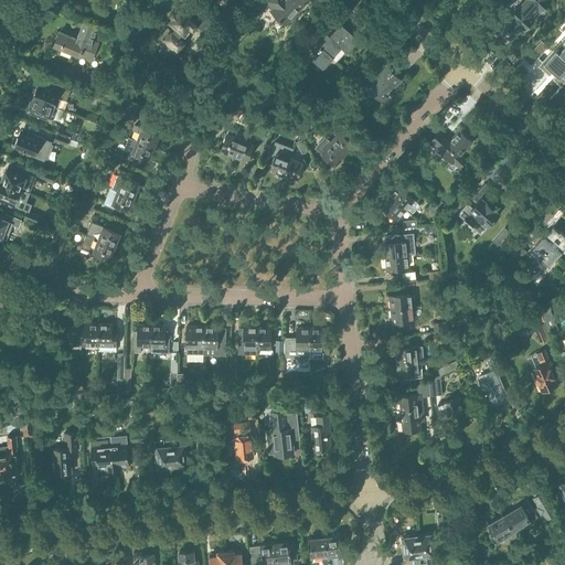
[(219,0),(217,2),(224,9),(226,7),(233,0),(219,0)]
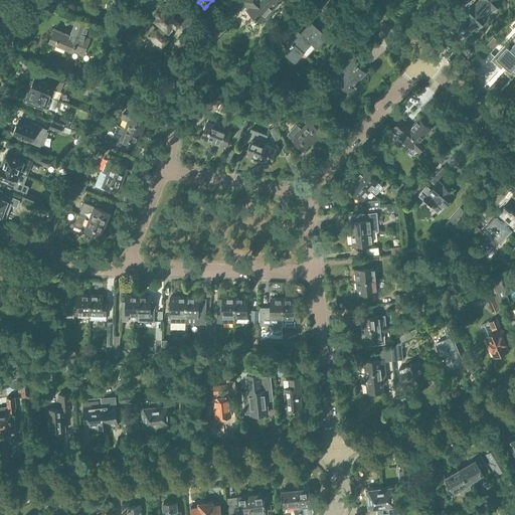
[(244,5),(246,8),(245,9),(261,23),(281,0),(242,0),(240,3),(236,0),(227,0),(221,7),(233,17),(244,5)]
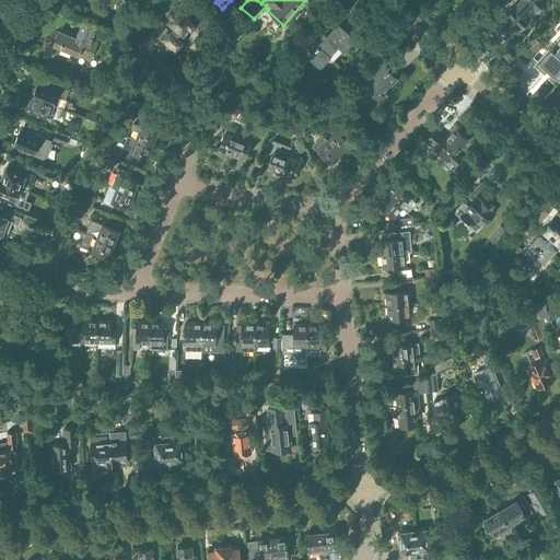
[(509,16),(500,26),(503,30),(502,31),(504,32),(505,32),(509,35),(517,25),(521,27),(528,19),(526,16),(534,8),(537,10),(545,1),(544,0),(523,0),(516,8),(514,6),(506,14),(509,16)]
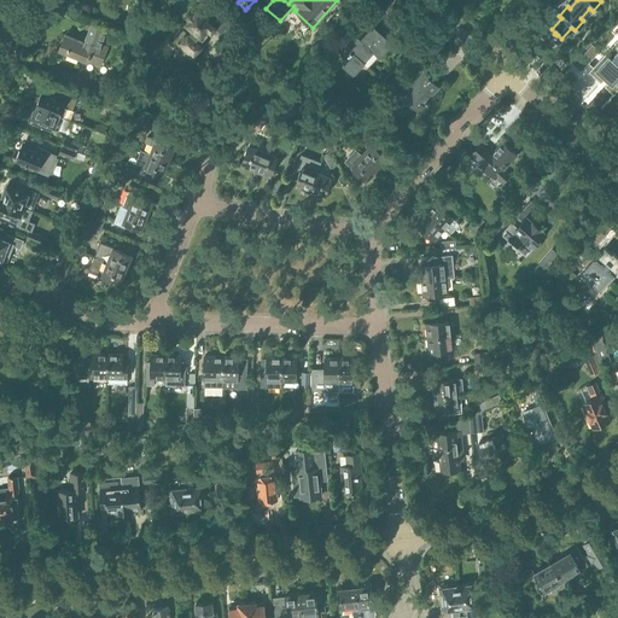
[(188,35),(180,44),(193,56),(202,46),(197,42),(199,39),(200,40),(210,29),(213,31),(215,29),(221,34),(232,23),(225,17),(216,9),(216,10),(207,3),(204,5),(202,7),(199,11),(198,10),(193,15),(191,13),(190,13),(188,15),(188,17),(190,19),(186,24),(194,31),(191,36),(188,35)]
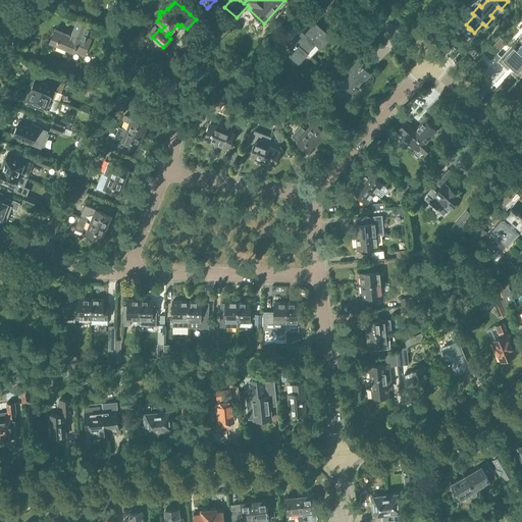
[(86,37),(90,25),(77,21),(71,36),(55,30),(50,42),(86,56),(92,39),(86,37)]
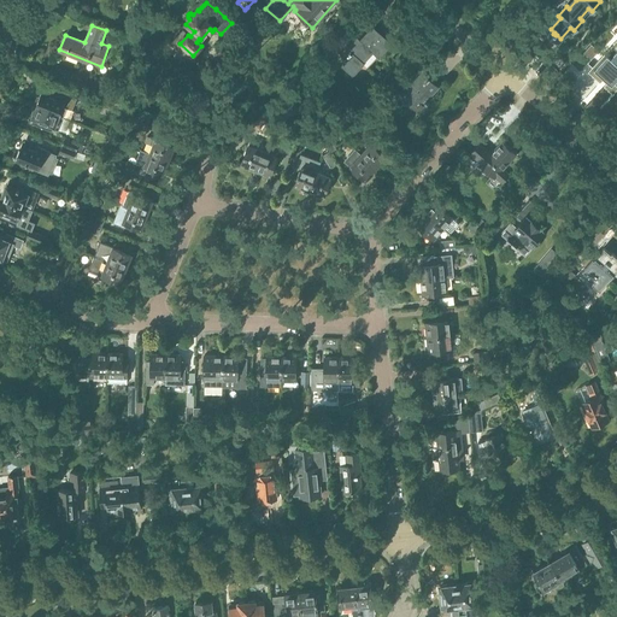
[(340,56),(344,58),(339,63),(353,76),(359,70),(363,75),(391,43),(372,27),(358,43),(354,40),(340,56)]
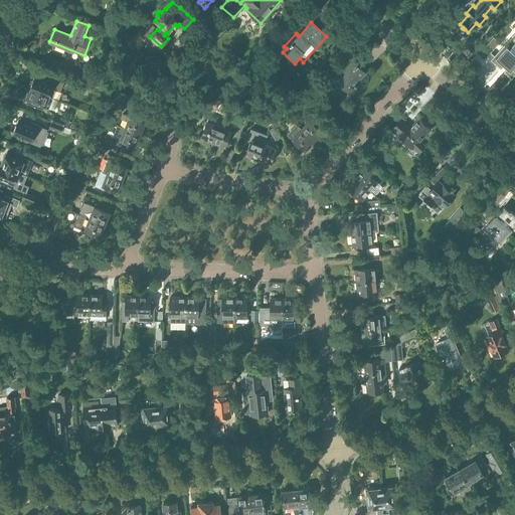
[(514,32),(495,55),(491,59),(501,69),(505,65),(508,67),(504,71),(511,78),(514,73),(514,32)]
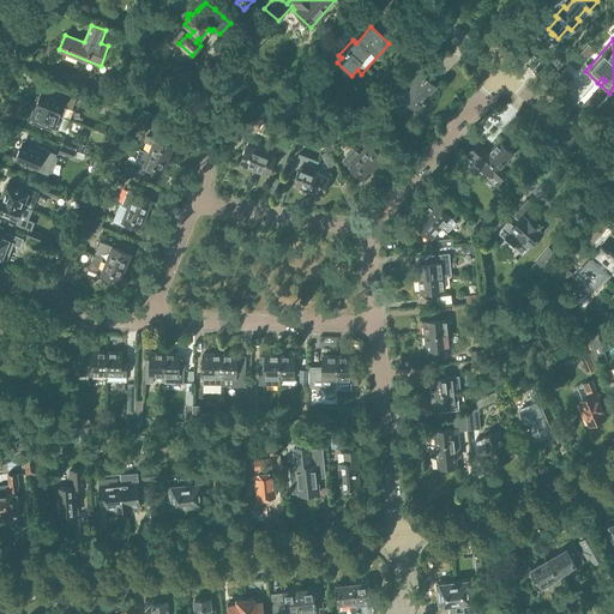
[(589,43),(578,55),(585,62),(596,50),(589,43)]
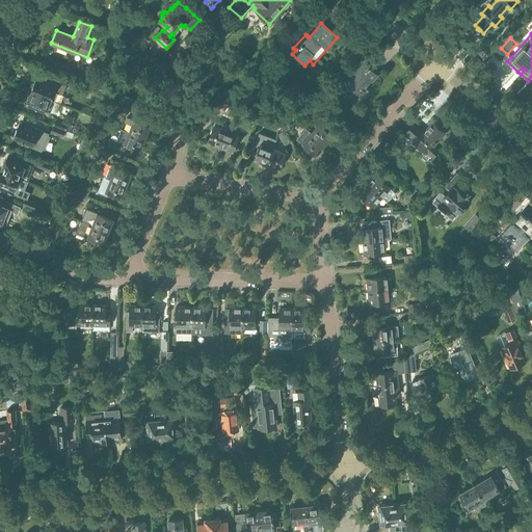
[(185,67),(177,60),(166,73),(175,79),(185,67)]
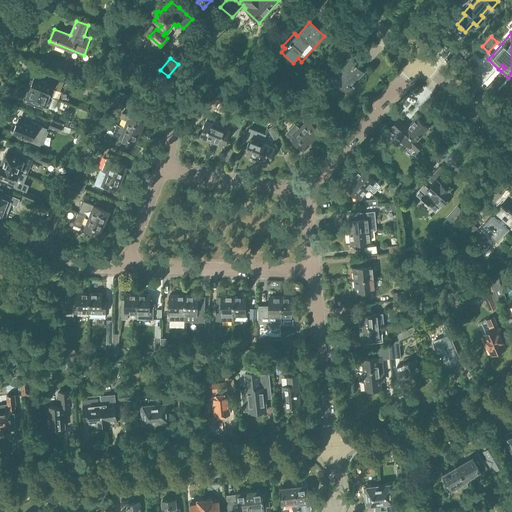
[(364,71),(351,59),(333,79),(349,93),(355,86),(354,85),(355,84),(353,83),(364,71)]
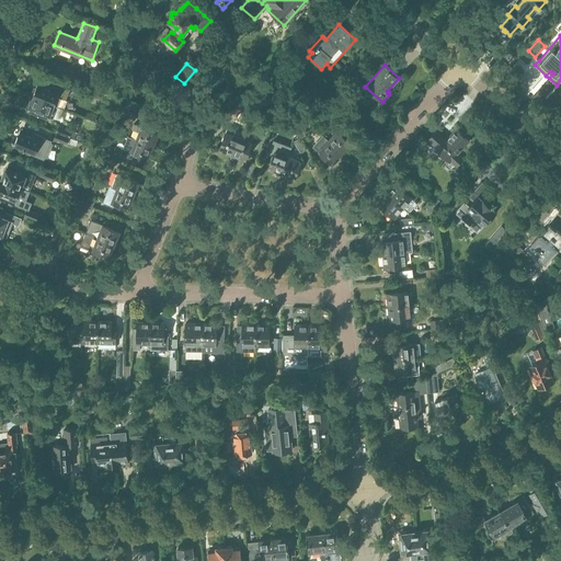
[(33,96),(34,96),(58,106),(61,98),(65,99),(69,90),(54,83),(52,88),(38,83),(33,96)]
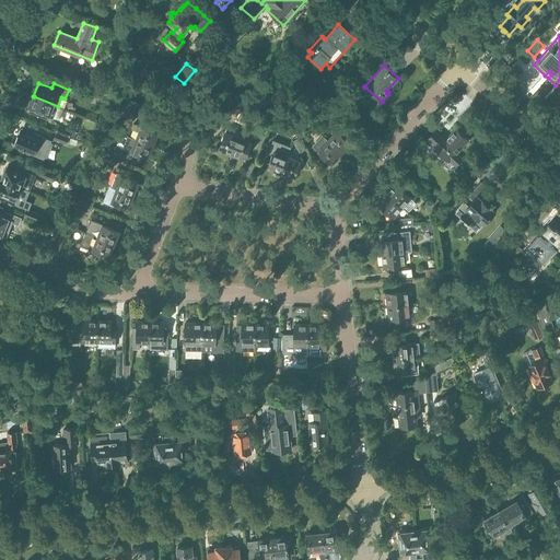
[(88,91),(76,85),(72,92),(85,97),(88,91)]
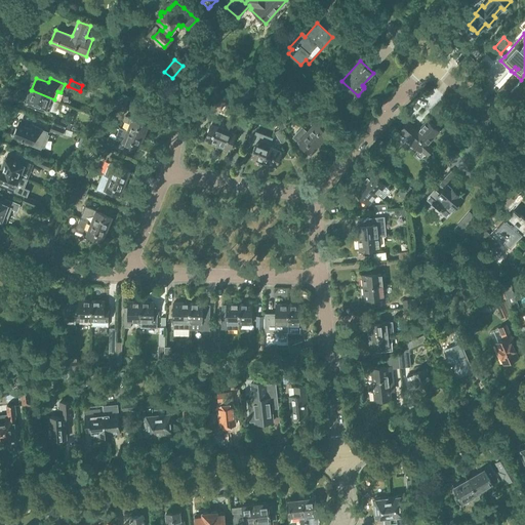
[(97,81),(94,89),(107,93),(110,86),(97,81)]
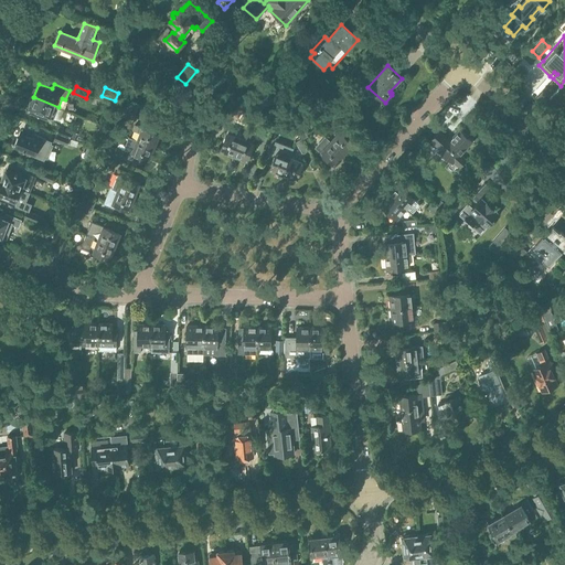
[(30,110),(50,118),(50,117),(53,119),(59,107),(34,97),(30,110)]
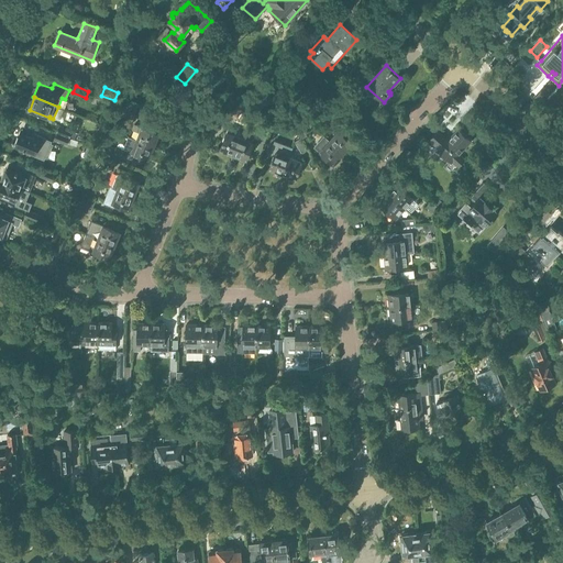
[(241,102),(232,112),(238,118),(246,107),(241,102)]
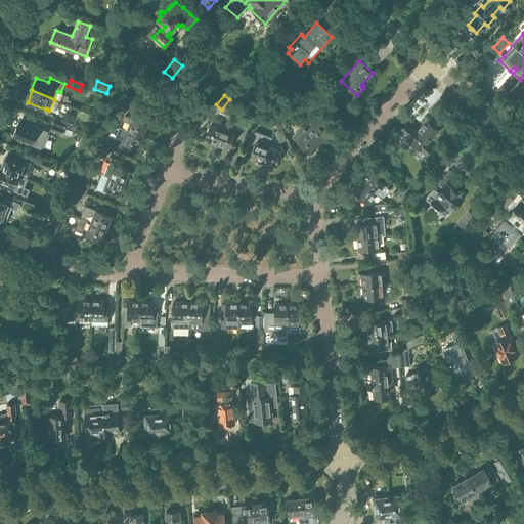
[(134,112),(136,105),(121,100),(119,105),(134,112)]
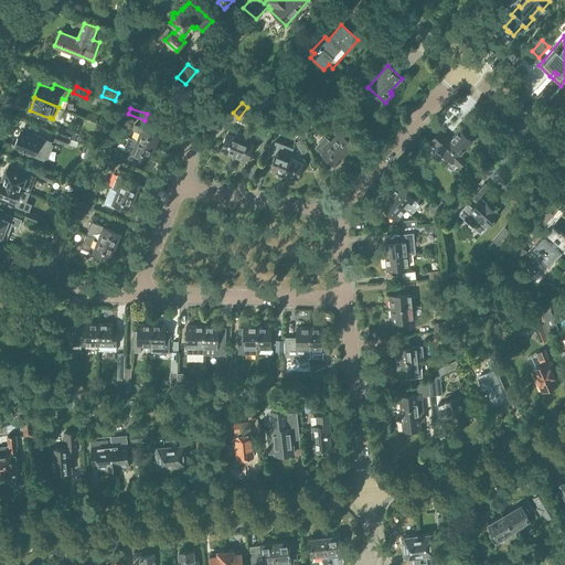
[(332,121),(337,116),(327,108),(322,113),(332,121)]
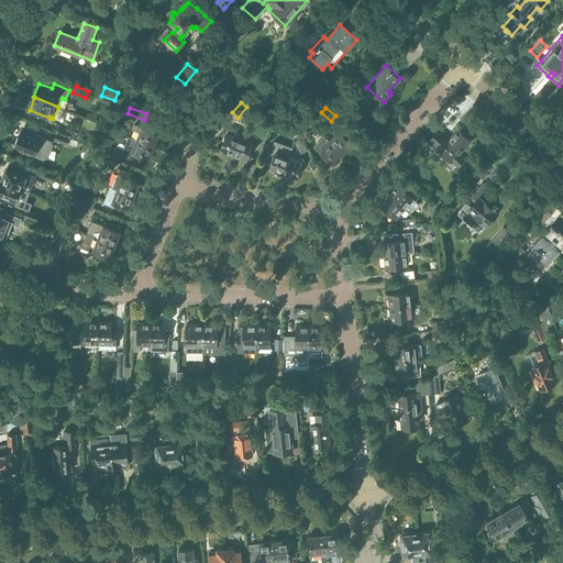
[(283,118),(271,113),(265,125),(278,131),(283,118)]
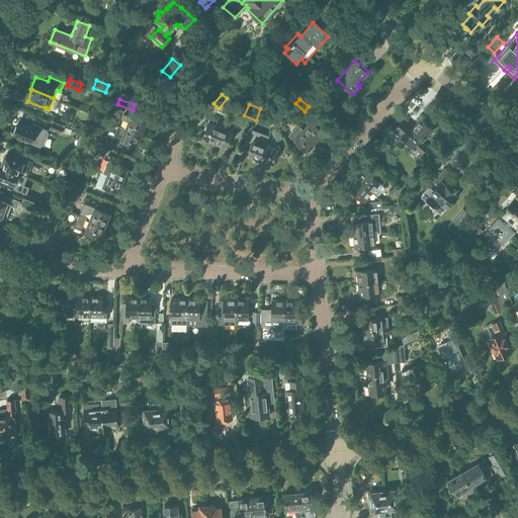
[(121,119),(127,121),(125,128),(142,135),(147,122),(124,114),(121,119)]
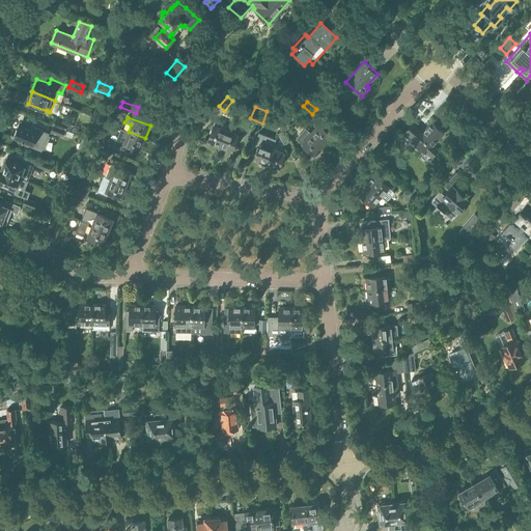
[(278,120),(283,131),(284,131),(284,132),(290,129),(283,117),(278,120)]
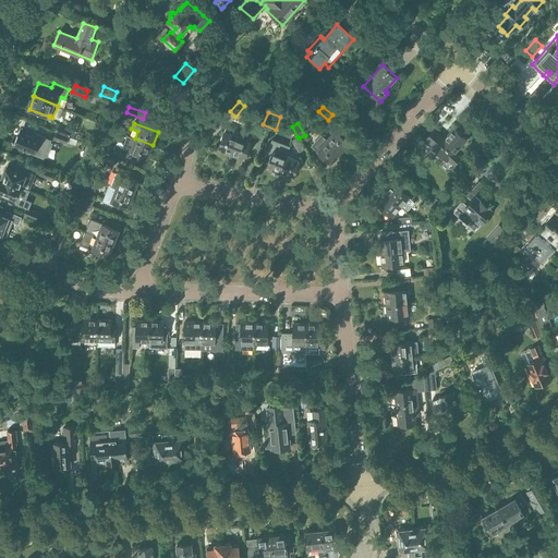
[(57,132),(69,136),(71,130),(59,125),(57,132)]
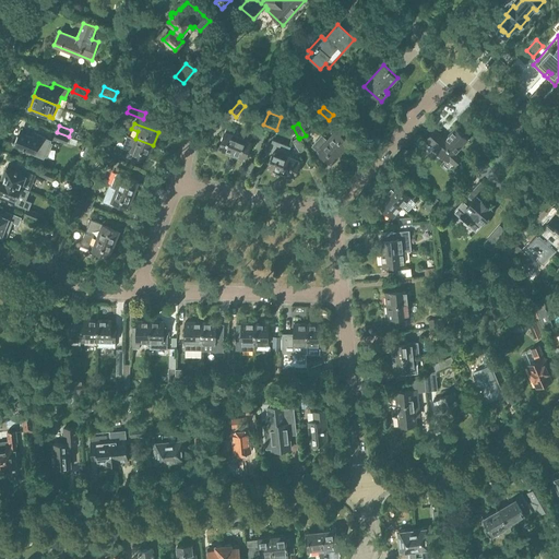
[(226,129),(226,131),(218,149),(233,154),(239,135),(232,132),(232,131),(226,129)]
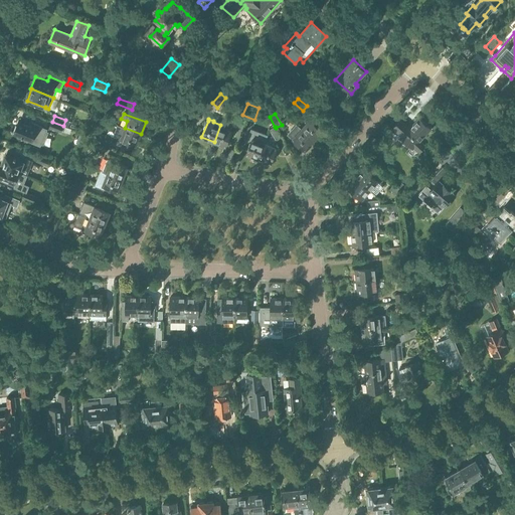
[(323,131),(309,119),(301,128),(315,140),(323,131)]
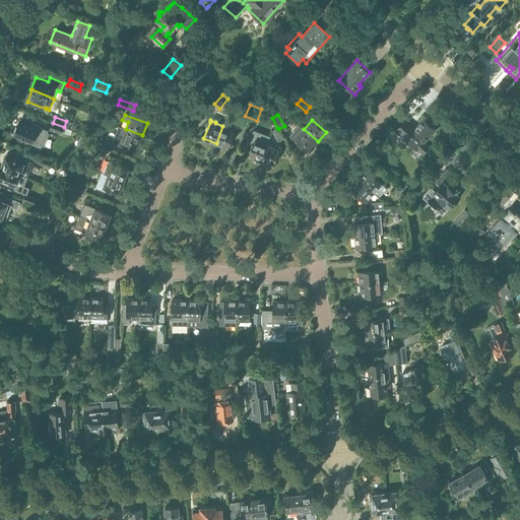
[(405,138),(416,149),(416,148),(424,154),(430,147),(424,142),(434,130),(423,120),(414,129),(405,121),(397,130),(406,137),(405,138)]
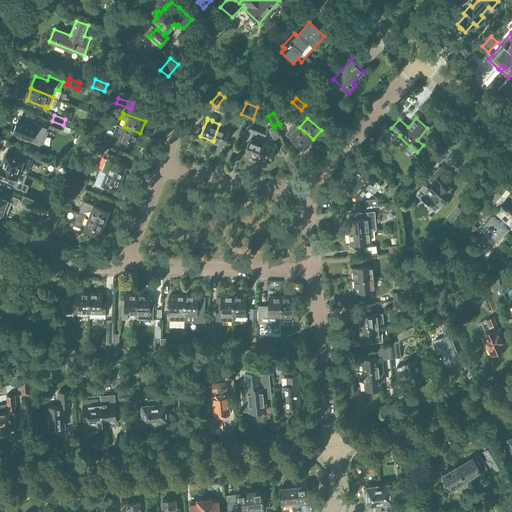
[(14,132),(33,140),(32,142),(41,145),(41,143),(43,144),(49,131),(47,130),(48,128),(42,126),(42,125),(37,123),(32,121),(30,124),(20,120),(14,132)]
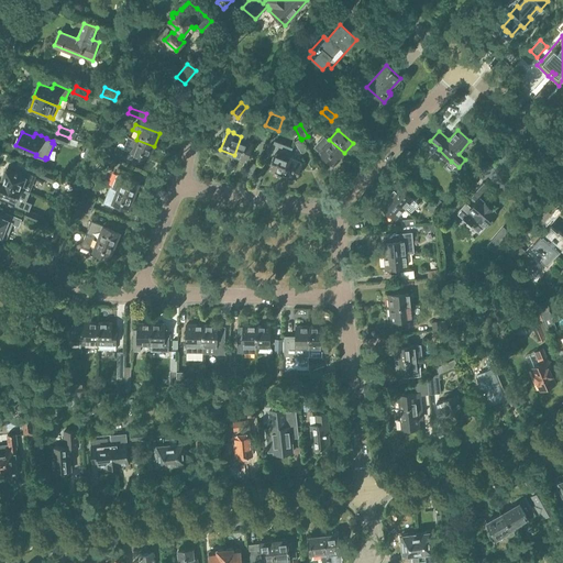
[(69,138),(57,133),(54,140),(67,145),(69,138)]
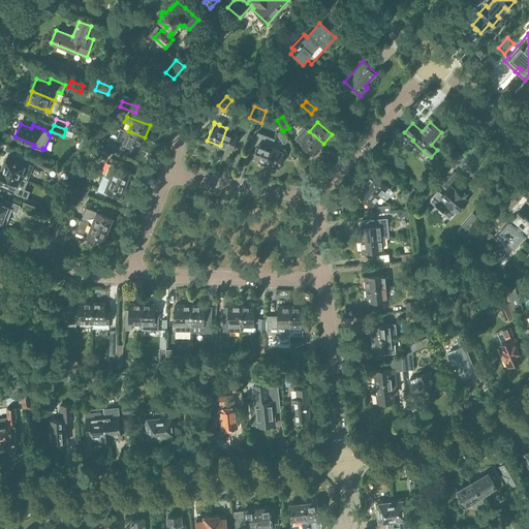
[(323,144),(309,131),(304,127),(296,137),(314,154),(323,144)]
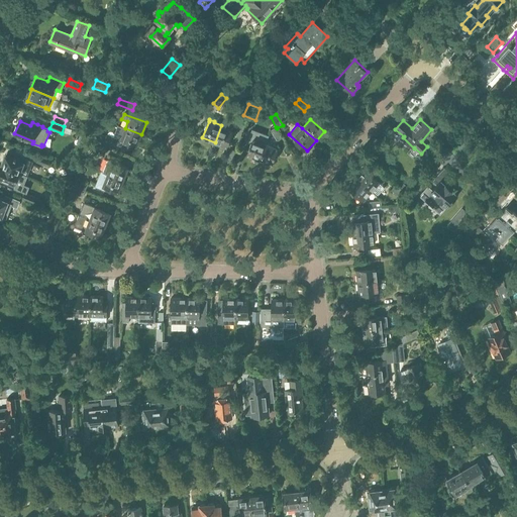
[(118,125),(112,142),(122,146),(124,141),(137,146),(141,134),(125,128),(118,125)]
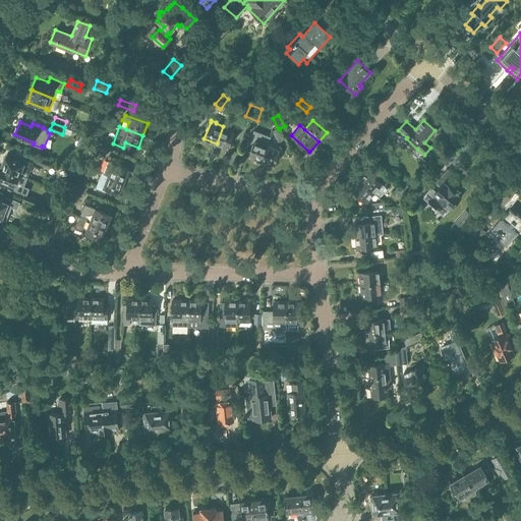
[(229,129),(223,126),(217,143),(228,148),(235,131),(234,131),(235,129),(230,127),(229,129)]
